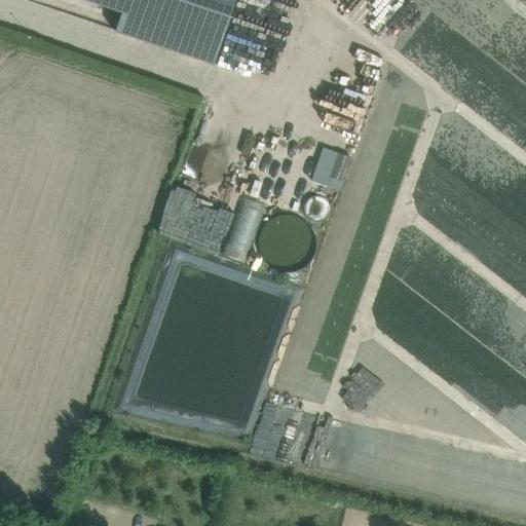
[(86,0),(121,11),(115,31),(212,64),(214,65),(235,0),(86,0)]
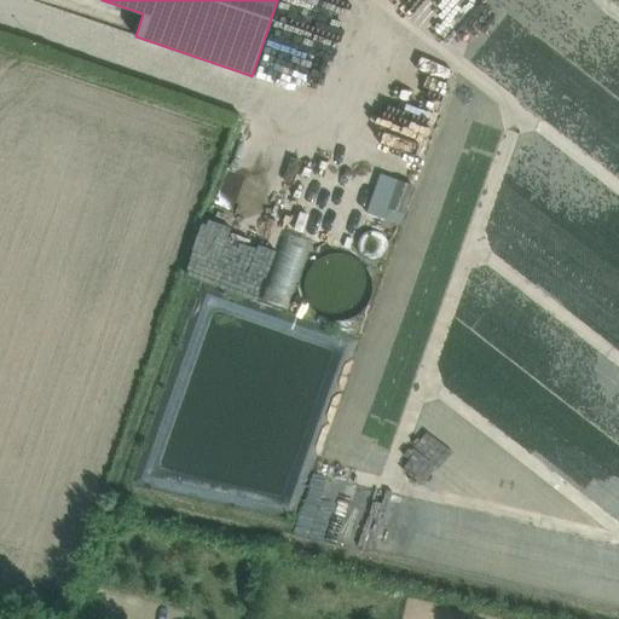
[(497,39),(491,38),(493,30),(480,27),(475,44),(493,50),(497,39)]
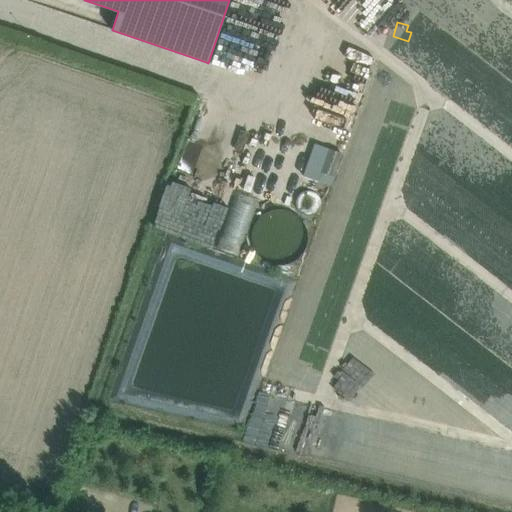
[(353,56),(352,82),(367,83),(368,56),(353,56)]
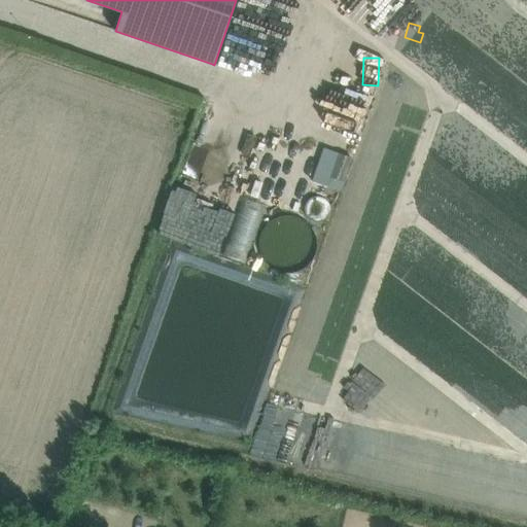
[(489,78),(476,84),(478,91),(482,90),(488,103),(501,98),(497,88),(508,83),(506,76),(505,76),(501,66),(487,72),(489,78)]
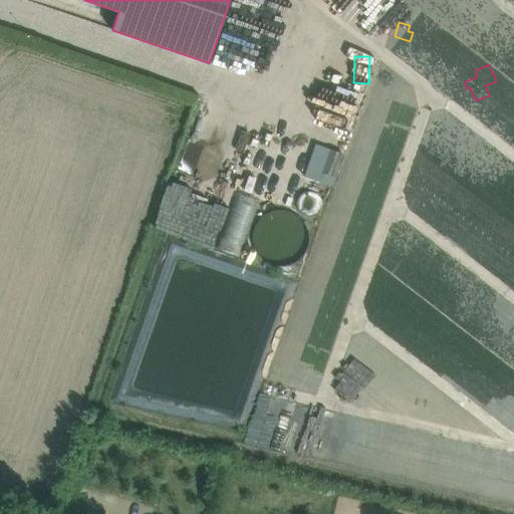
[(329,150),(322,173),(335,178),(343,155),(329,150)]
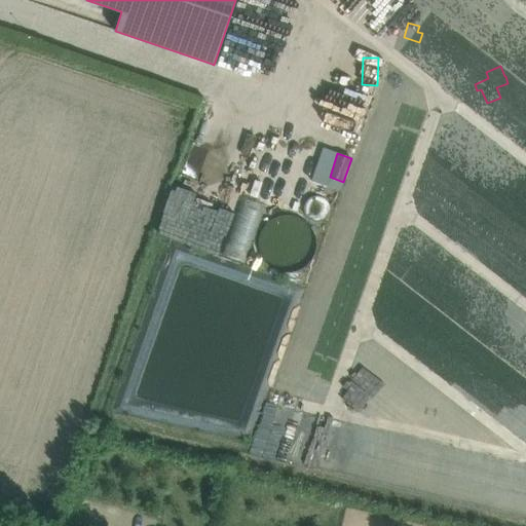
[(223,222),(234,180),(199,171),(188,212),(223,222)]
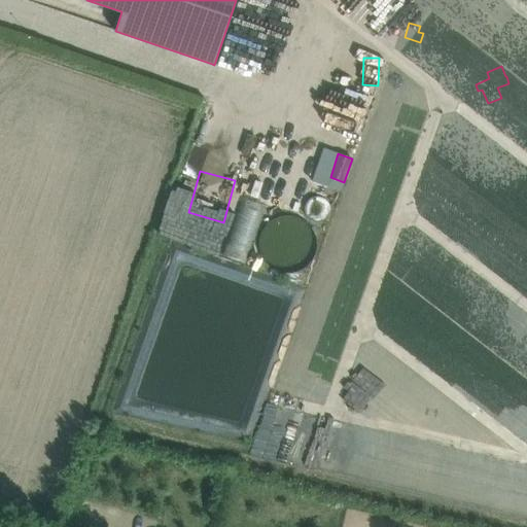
[(526,392),(514,391),(511,422),(526,423),(526,392)]
